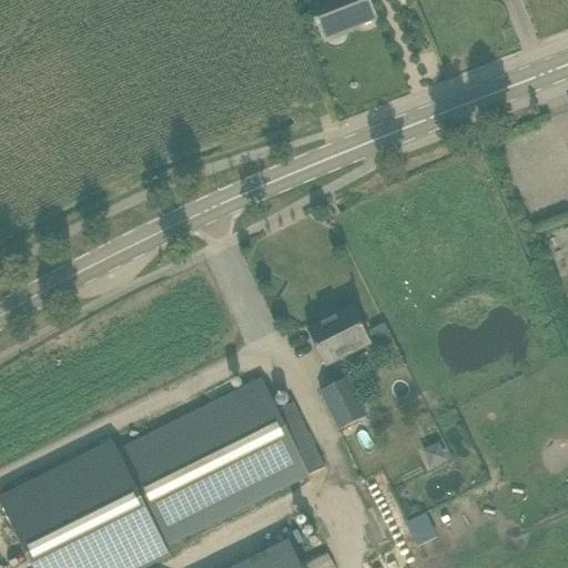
[(345,31),(343,27),(357,22),(358,24),(375,18),(368,0),(305,0),(313,19),(316,18),(324,39),(327,38),(331,41),(341,37),(342,32),(345,31)]
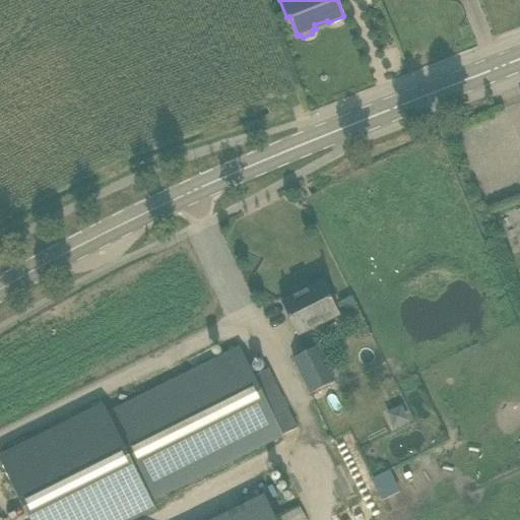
[(324,282),(282,304),(299,337),(340,316),(324,282)]
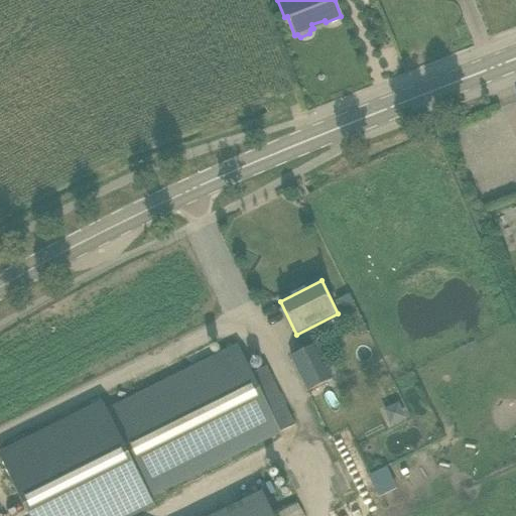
[(289,357),(307,392),(333,379),(315,344),(289,357)]
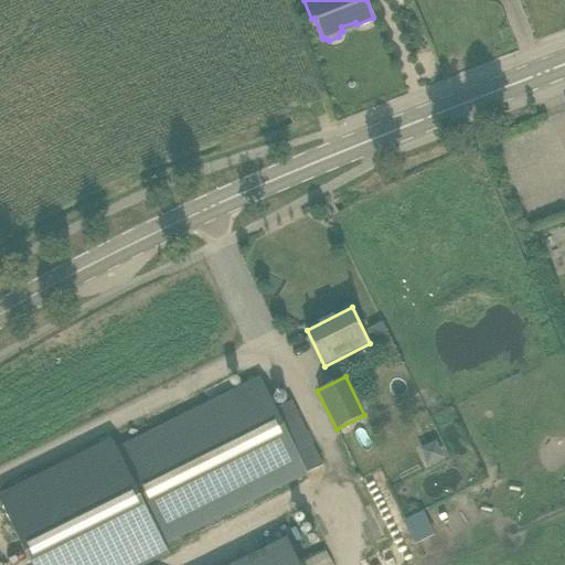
[(164,544),(308,473),(260,377),(117,449),(114,443),(0,499),(32,564),(138,564),(168,551),(164,544)]
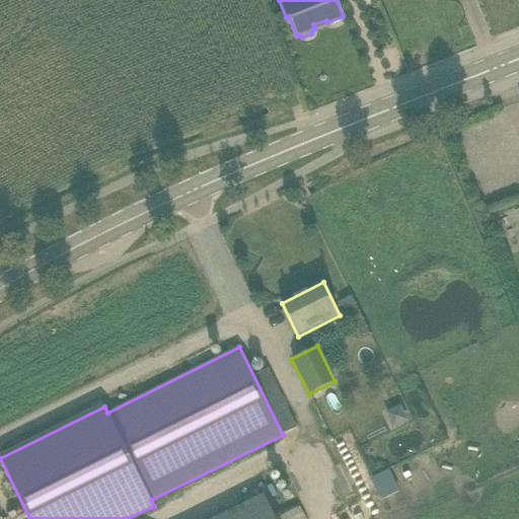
[(386,414),(392,428),(406,423),(401,408),(386,414)]
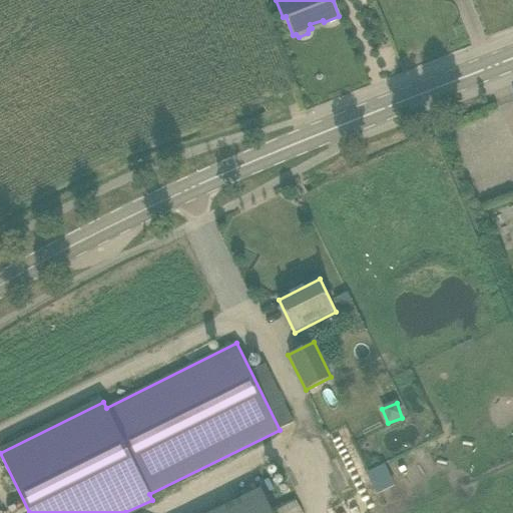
[(207,512),(272,512),(260,488),(207,512)]
